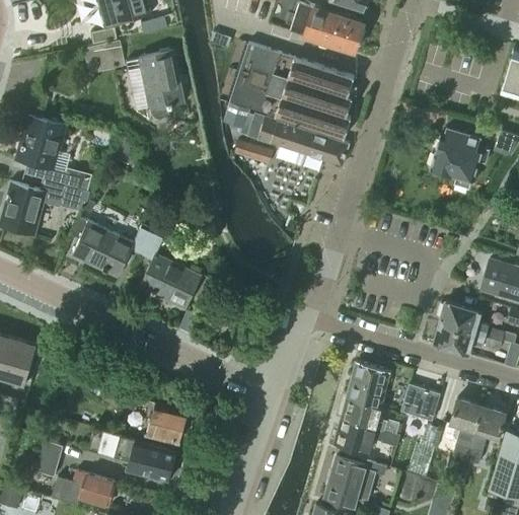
[(110,0),(118,24),(151,14),(147,0),(110,0)]
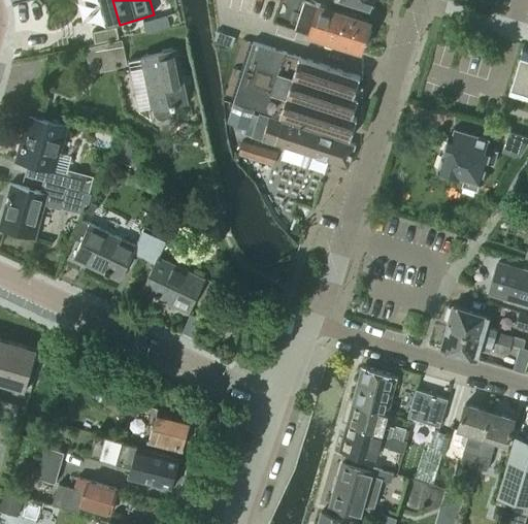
[(332,0),(333,0),(368,10),(369,8),(372,8),(374,0),(332,0)]
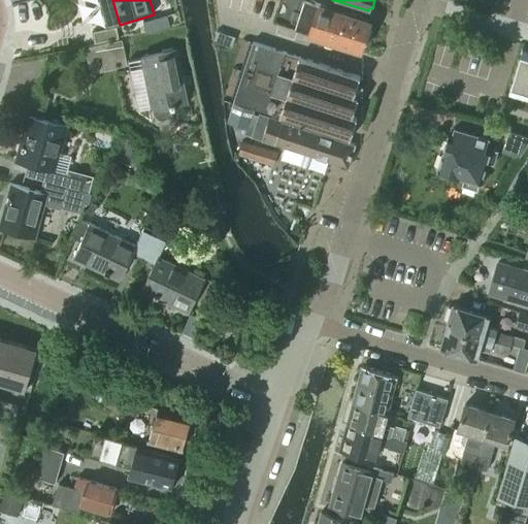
[(295,32),(359,53),(361,48),(365,50),(371,31),(367,30),(368,25),(304,3),(295,32)]
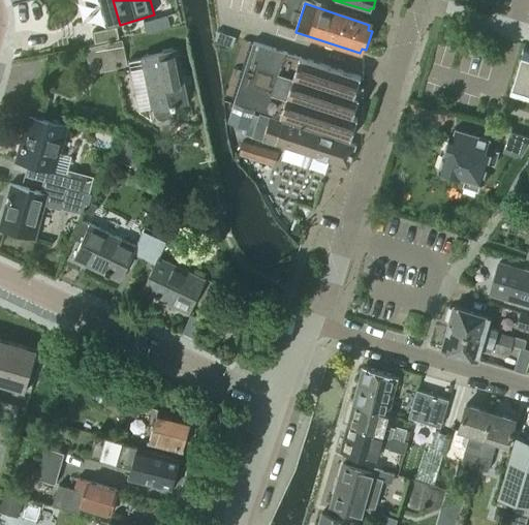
[(117,29),(92,34),(94,47),(119,41),(117,29)]
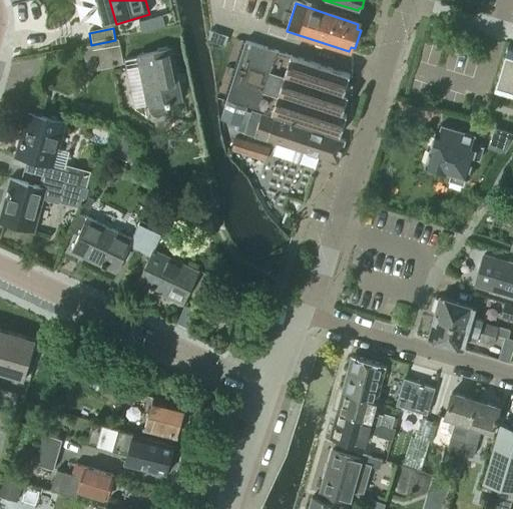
[(91,45),(82,47),(87,74),(105,70),(105,72),(122,69),(120,59),(136,56),(147,109),(149,108),(149,112),(151,116),(155,118),(159,119),(163,117),(165,113),(166,108),(165,105),(180,102),(170,51),(147,55),(143,35),(115,40),(91,45)]
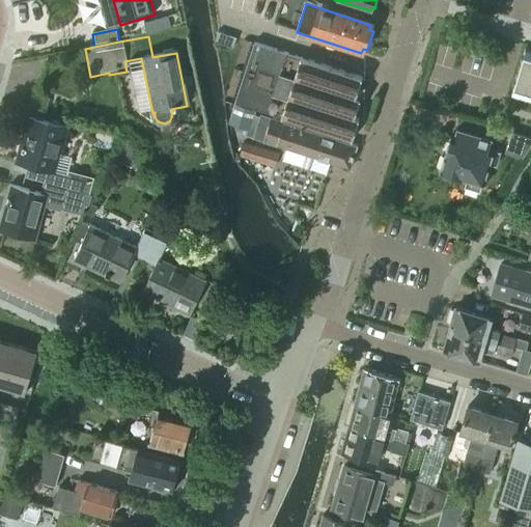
[(241,84),(234,104),(352,142),(358,120),(352,118),(358,100),(355,99),(361,79),(354,77),(254,45),(247,65),(241,84)]
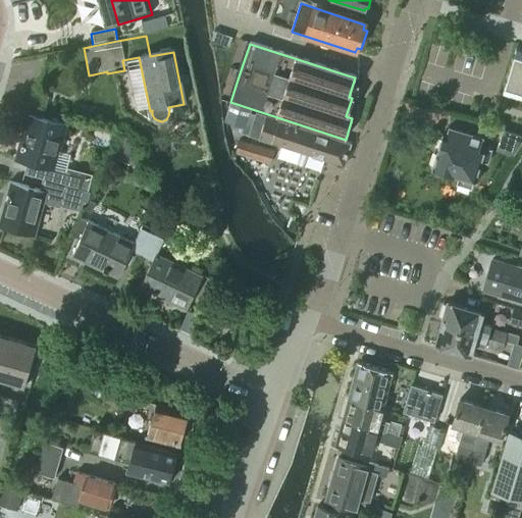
[(521,50),(516,49),(503,92),(521,97),(521,50)]
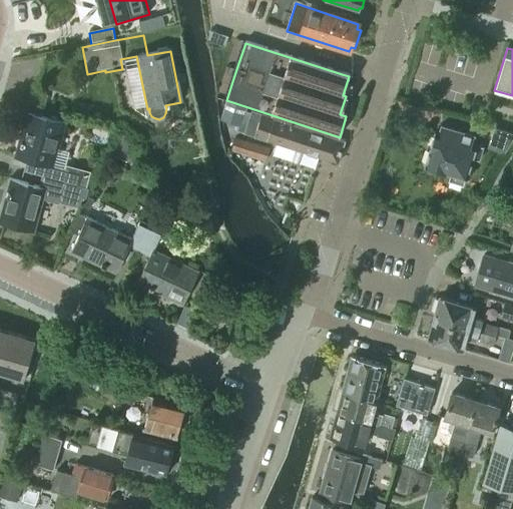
[(36,94),(33,106),(44,108),(47,96),(36,94)]
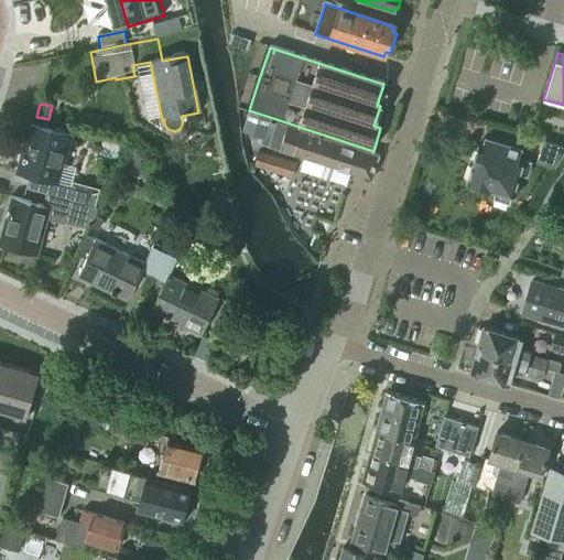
[(272,120),(249,112),(242,135),(264,141),(272,120)]
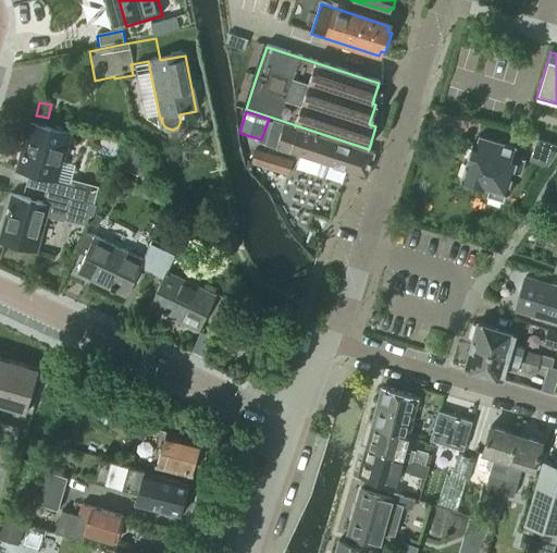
[(274,123),(265,147),(330,168),(325,181),(342,185),(346,173),(347,173),(367,180),(374,156),(367,154),(274,123)]
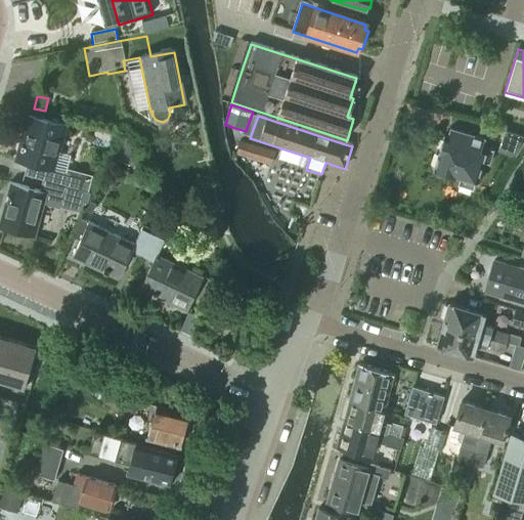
[(41,181),(64,188),(87,195),(92,178),(67,171),(71,157),(57,154),(63,128),(27,118),(15,163),(44,170),(41,181)]
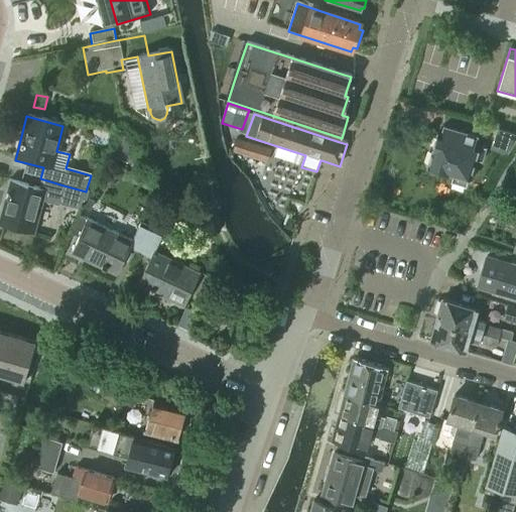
[(482,164),(486,150),(474,146),(477,137),(443,128),(440,136),(437,135),(427,169),(454,177),(452,183),(465,186),(466,181),(470,181),(476,162),(482,164)]
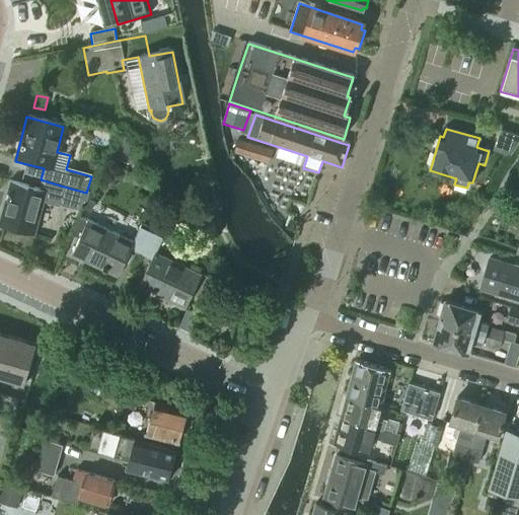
[(494,153),(510,157),(518,143),(518,136),(499,132),(494,153)]
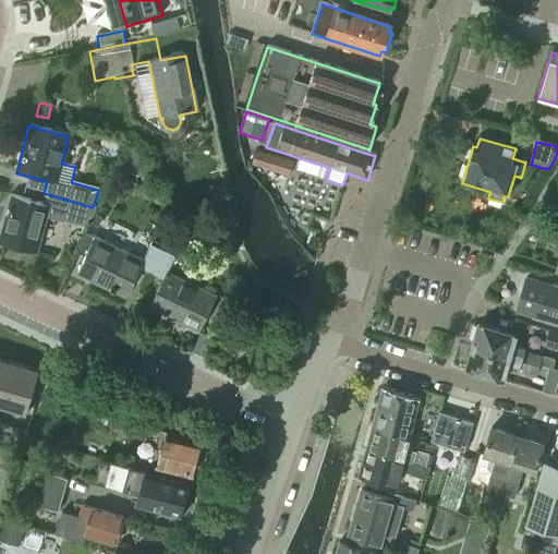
[(134,152),(124,172),(137,179),(147,159),(134,152)]
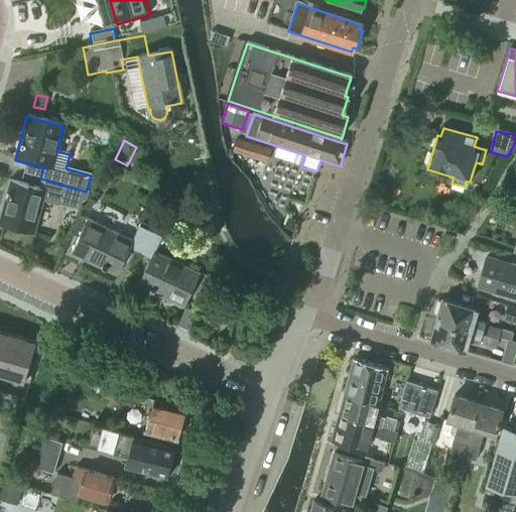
[(237,141),(233,153),(267,163),(271,152),(237,141)]
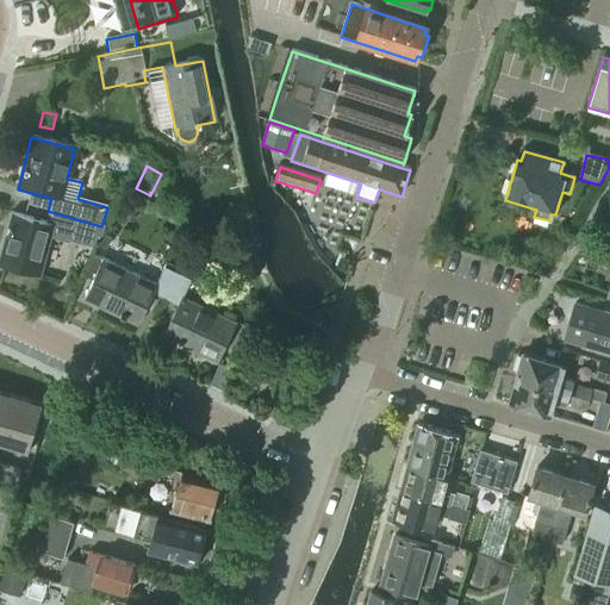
[(75,219),(48,211),(44,224),(10,216),(0,251),(0,267),(41,278),(50,239),(68,244),(75,219)]
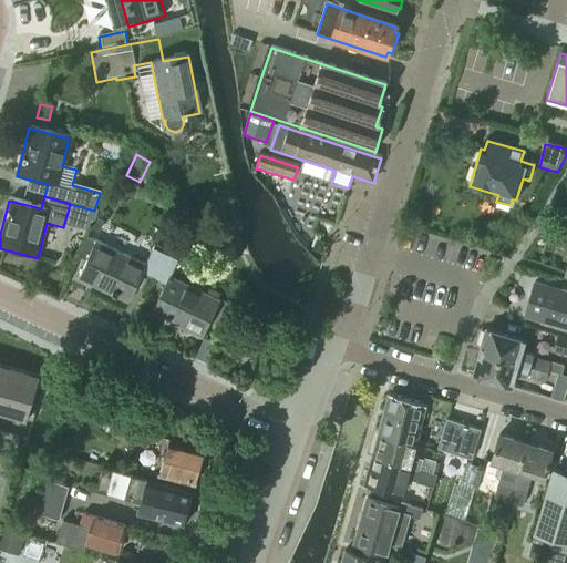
[(98,219),(93,228),(100,232),(104,223),(98,219)]
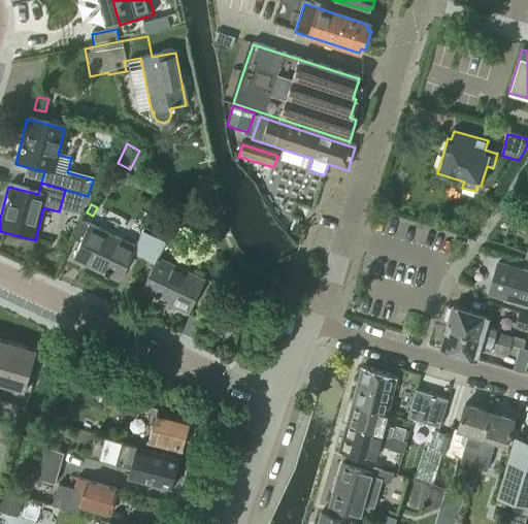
[(80,221),(72,240),(80,243),(72,261),(120,284),(132,256),(143,261),(154,238),(142,232),(135,247),(89,225),(80,221)]
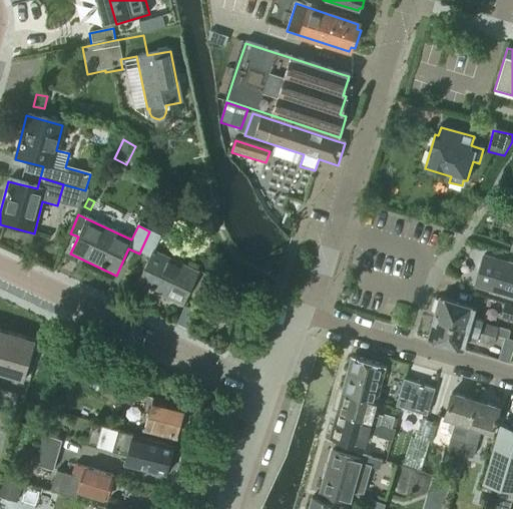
[(149,258),(136,286),(145,290),(180,306),(188,290),(197,271),(154,250),(160,236),(149,231),(139,253),(149,258)]
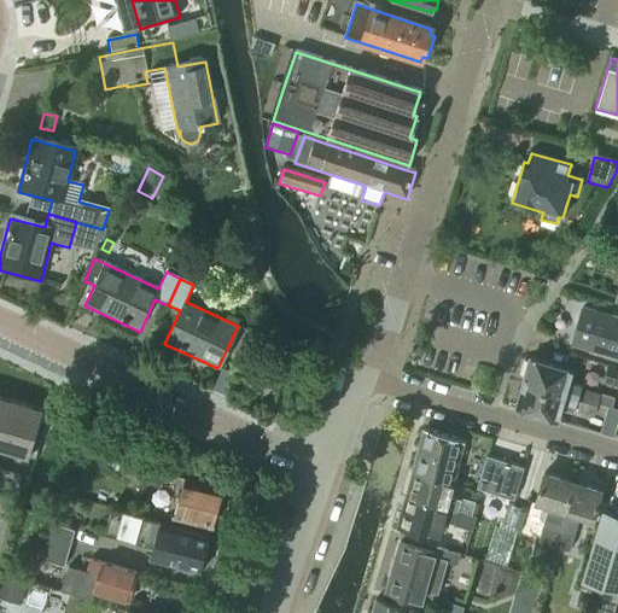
[(617,357),(617,320),(582,310),(572,345),(617,357)]
